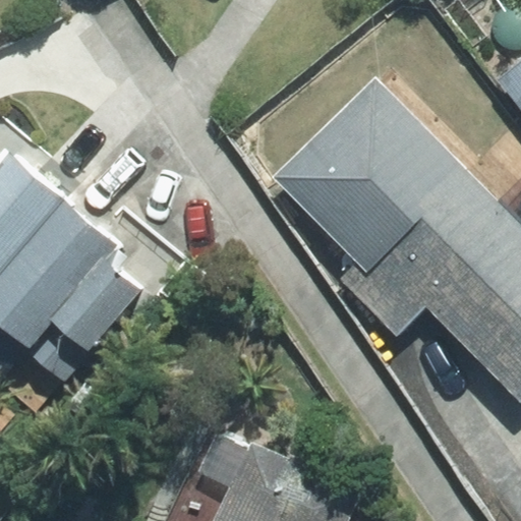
[(520,56),(500,72),(520,100),(520,56)]
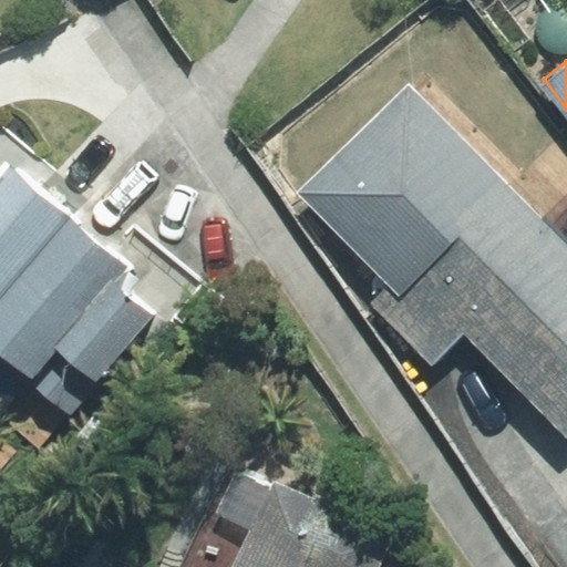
[(566,245),(408,85),(298,194),(391,287),(371,307),(432,368),(463,337),(566,440),(566,245)]
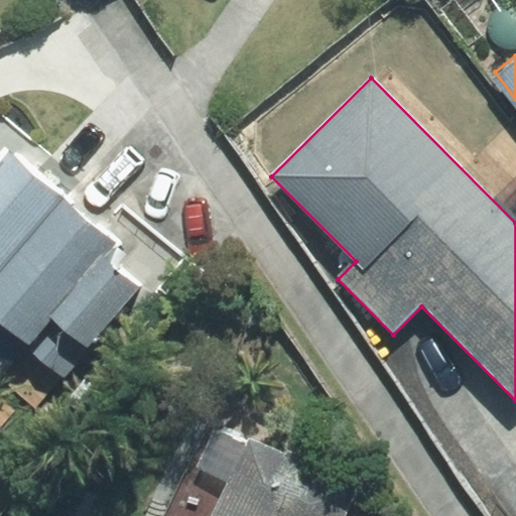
[(0,273),(69,195),(15,148),(1,164),(0,162),(0,273)]
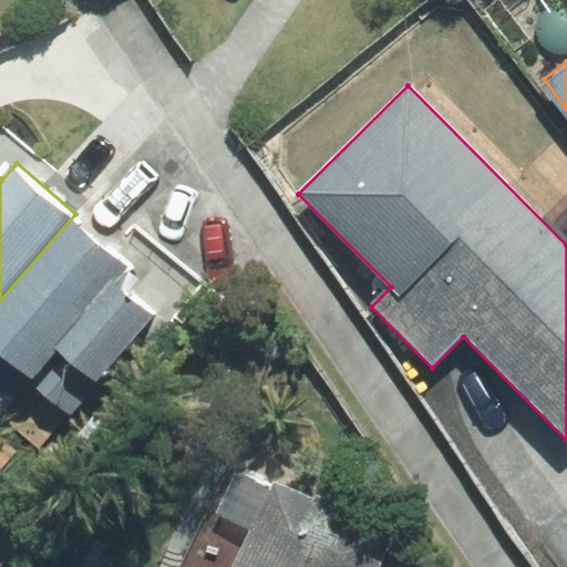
[(75,214),(0,300),(0,344),(26,367),(0,397),(0,424),(41,460),(117,373),(111,368),(156,313),(119,281),(133,264),(75,214)]
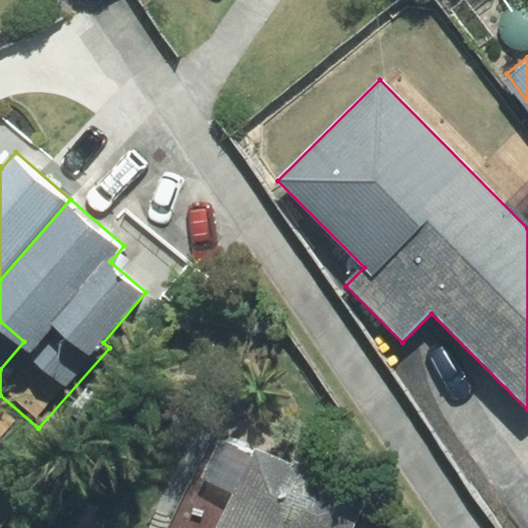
[(212,527),(352,527),(367,494),(251,443),(212,527)]
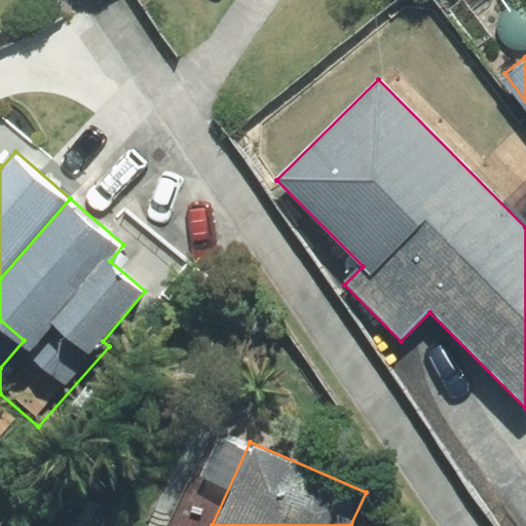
All buildings are outlined.
